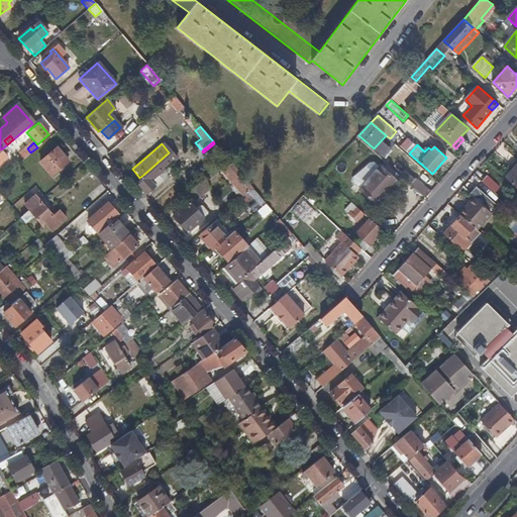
[(50,175),(67,161),(57,148),(39,163),(50,175)]
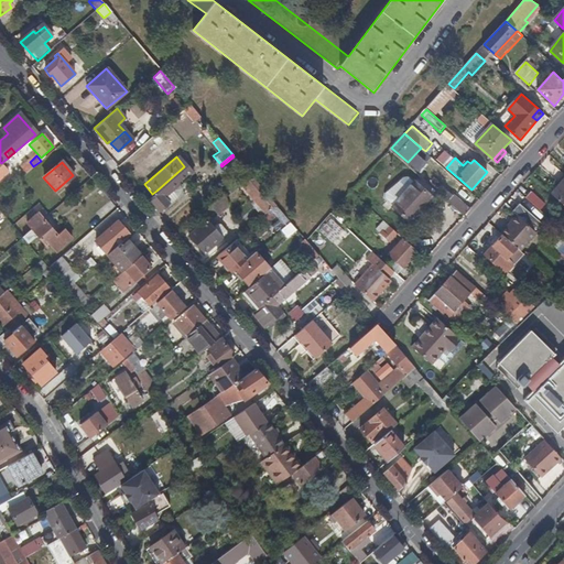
[(192,173),(185,165),(184,166),(156,191),(158,192),(149,199),(159,212),(169,204),(163,197),(171,191),(192,173)]
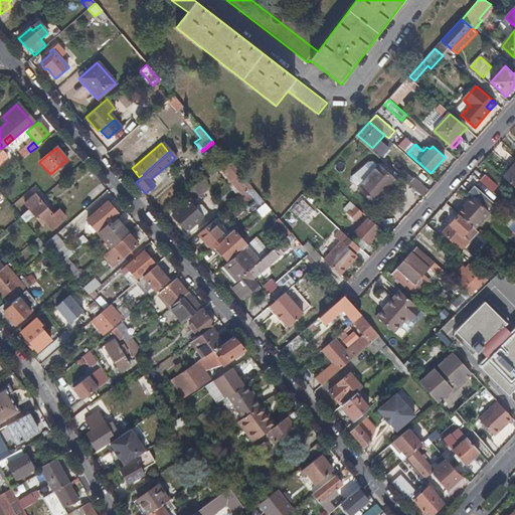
[(240,196),(250,187),(225,157),(216,164),(220,169),(218,170),(240,196)]
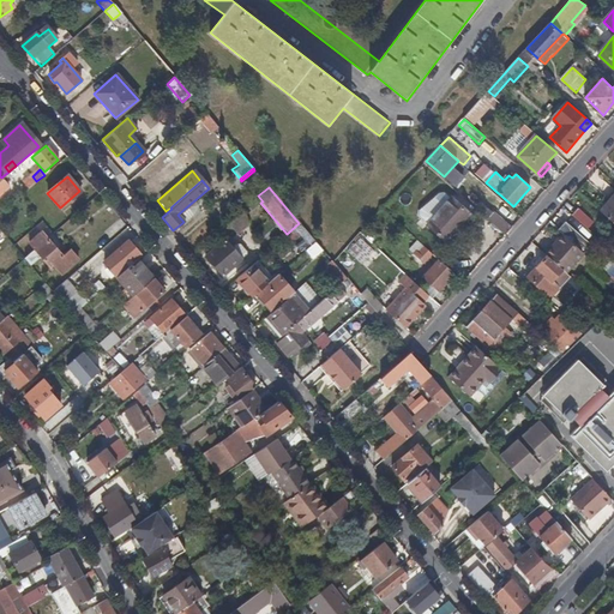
[(445,193),(440,193),(416,214),(428,224),(452,198),(445,193)]
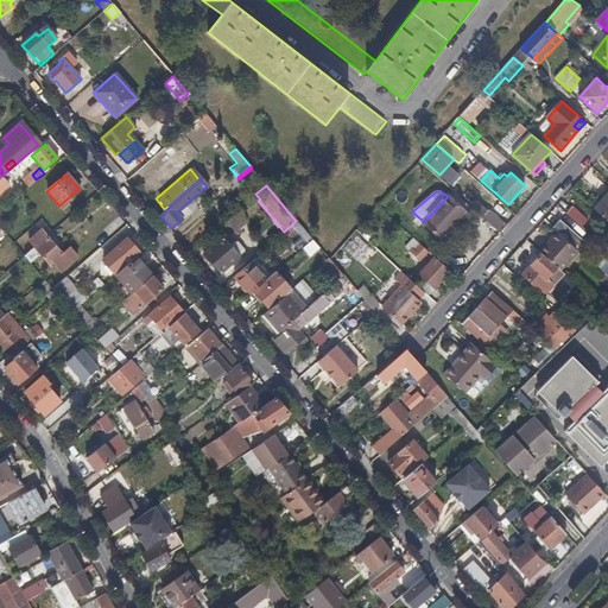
[(607,192),(594,208),(607,220),(607,192)]
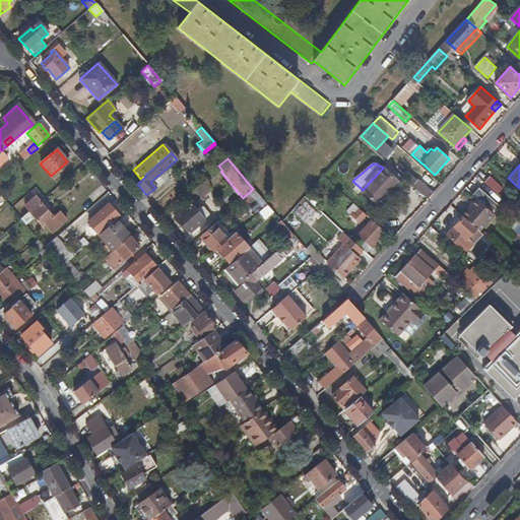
[(383,168),(363,190),(378,204),(399,181),(383,167),(383,168)]
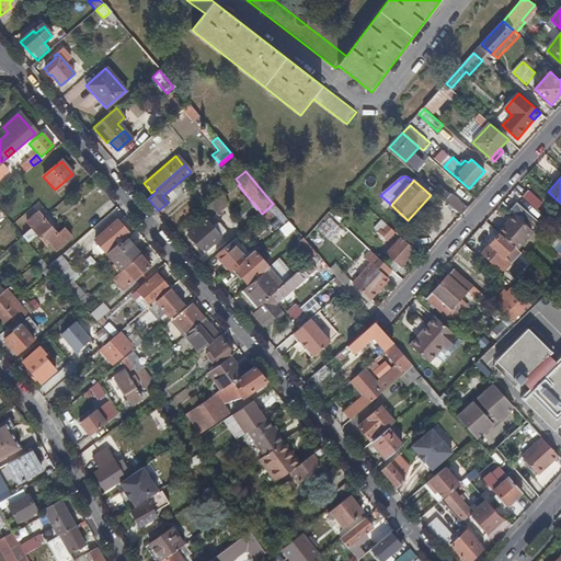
[(175,196),(170,190),(162,196),(168,203),(175,196)]
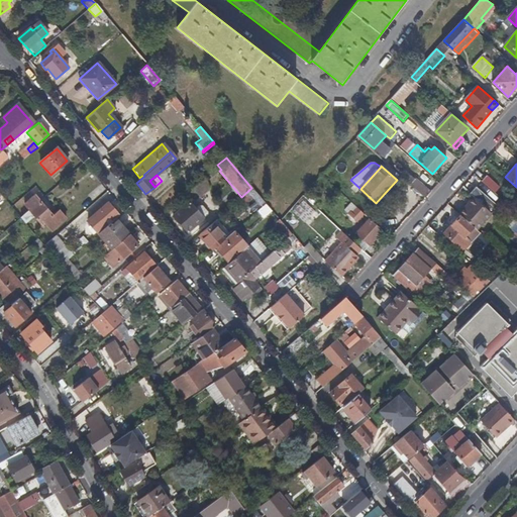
[(488,176),(483,182),(495,193),(501,188),(488,176)]
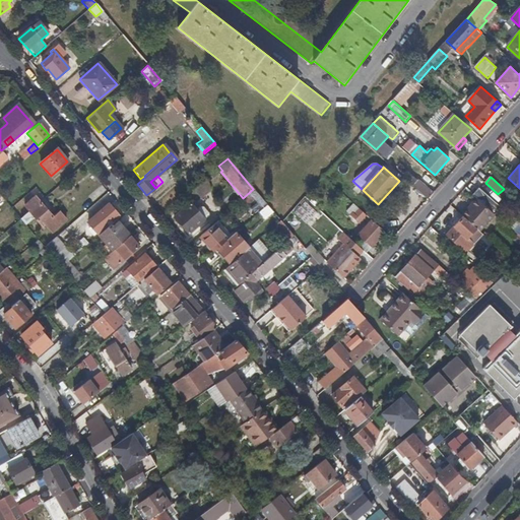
[(210,189),(204,178),(192,188),(200,197),(210,189)]
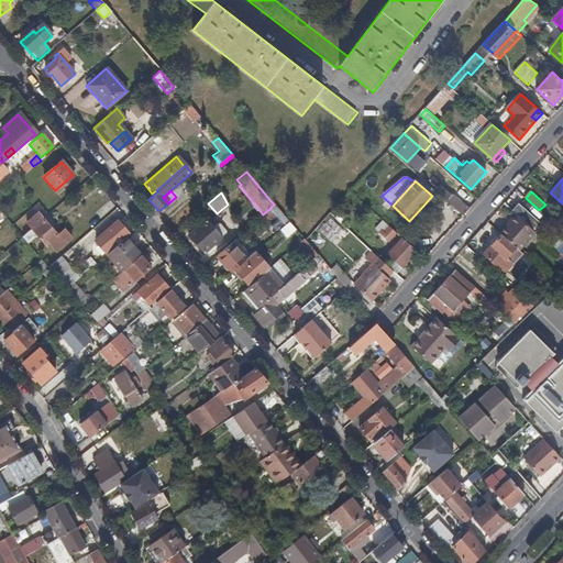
[(459,201),(454,207),(464,216),(470,209),(459,201)]
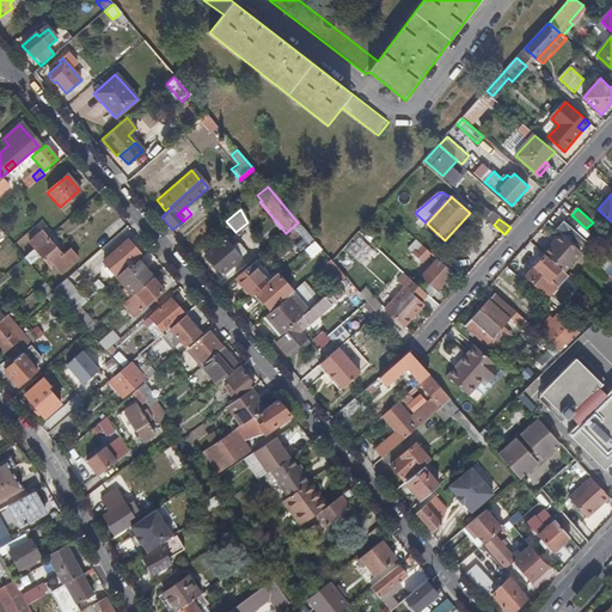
[(564,220),(557,228),(583,252),(591,244),(564,220)]
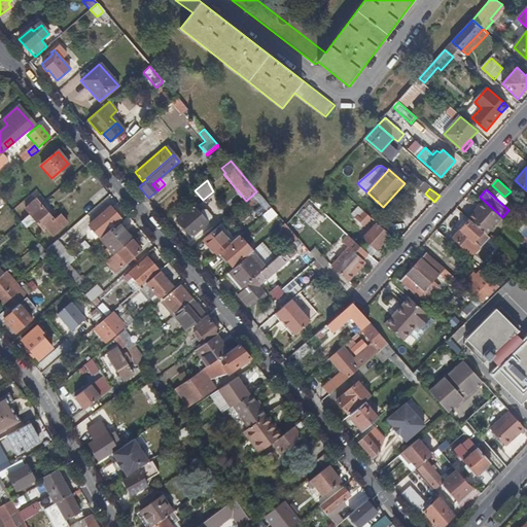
[(296,214),(310,227),(322,214),(309,201),(296,214)]
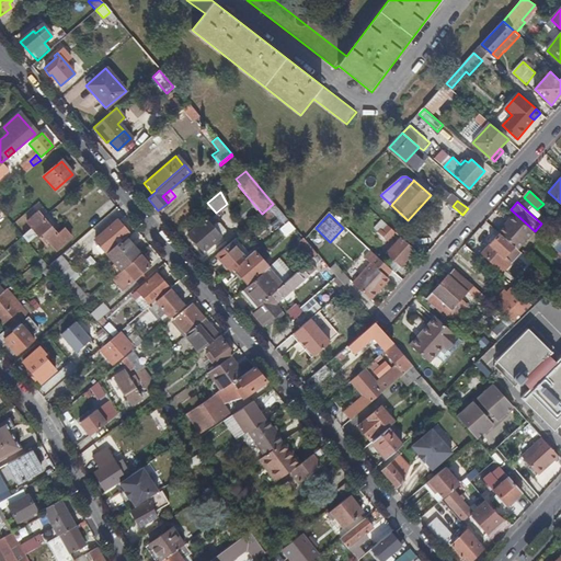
[(514,214),(499,231),(500,232),(516,247),(519,250),(535,232),(514,214)]
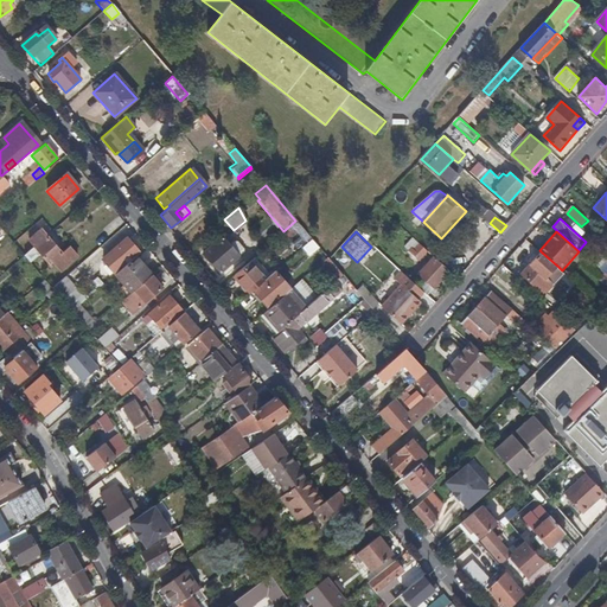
[(219,273),(238,256),(221,235),(202,251),(209,261),(206,263),(209,266),(212,263),(219,273)]
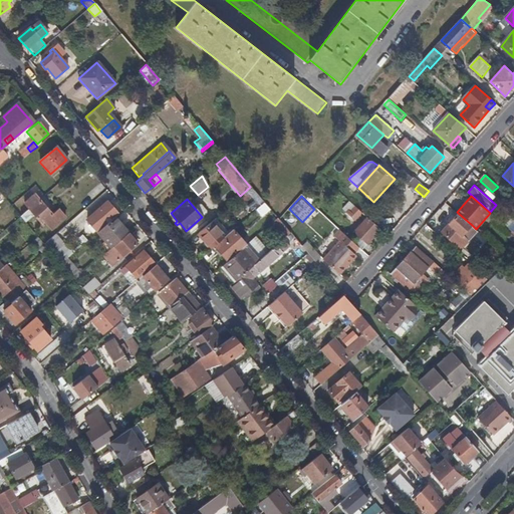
[(20,216),(24,221),(32,214),(41,223),(43,222),(49,229),(64,216),(57,209),(51,214),(39,201),(29,210),(28,209),(20,216)]
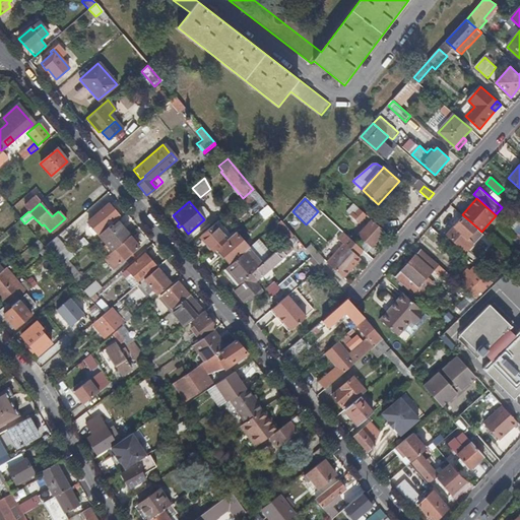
[(349,208),(352,211),(350,214),(361,222),(368,215),(354,203),(349,208)]
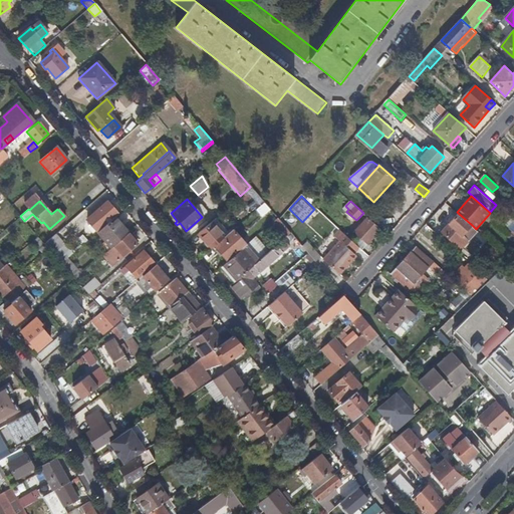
[(106,224),(113,217),(117,214),(106,202),(95,212),(106,224)]
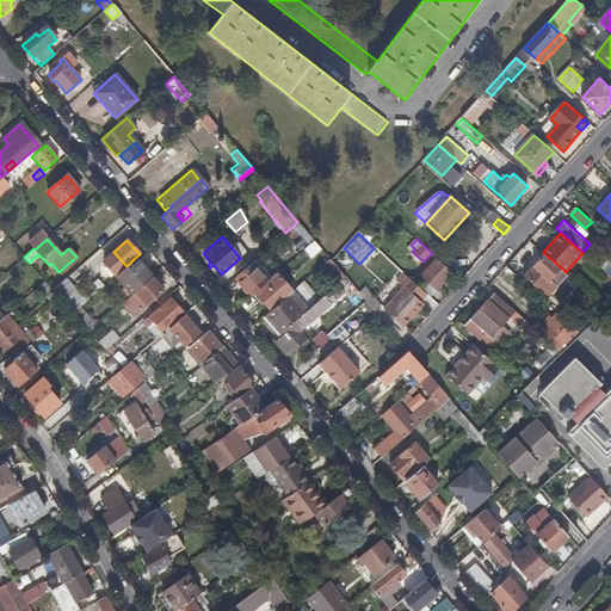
[(310,259),(320,252),(313,242),(304,250),(310,259)]
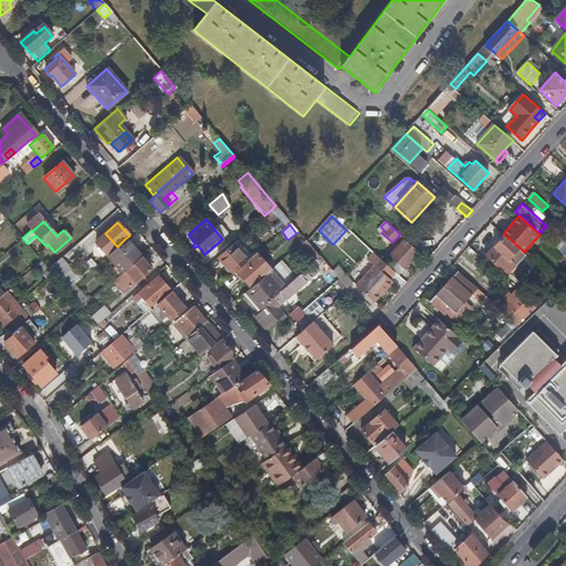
[(504,234),(485,254),(509,276),(519,266),(511,259),(521,249),(504,234)]
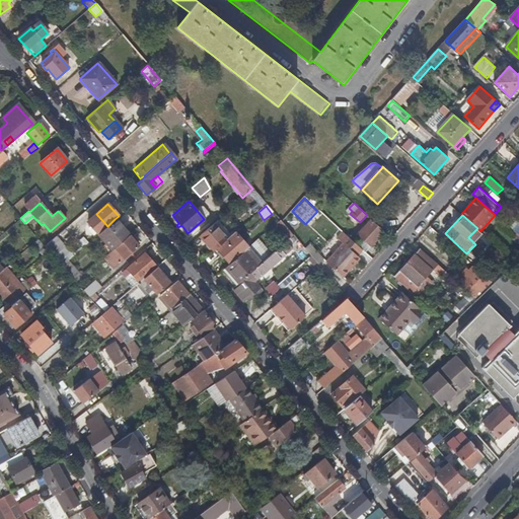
[(128,236),(129,235),(115,219),(107,226),(96,235),(110,250),(128,236)]
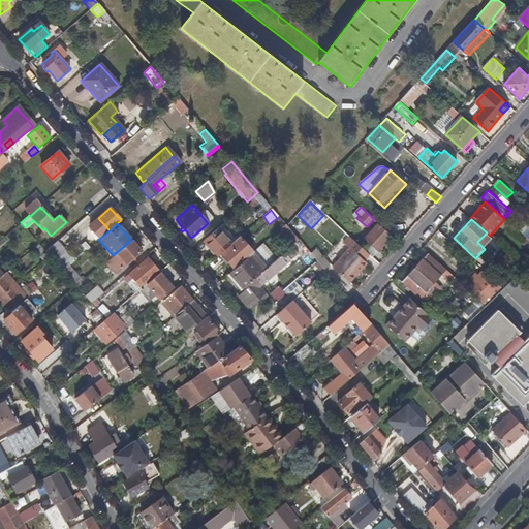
[(393,236),(378,223),(365,238),(371,243),(379,250),(393,236)]
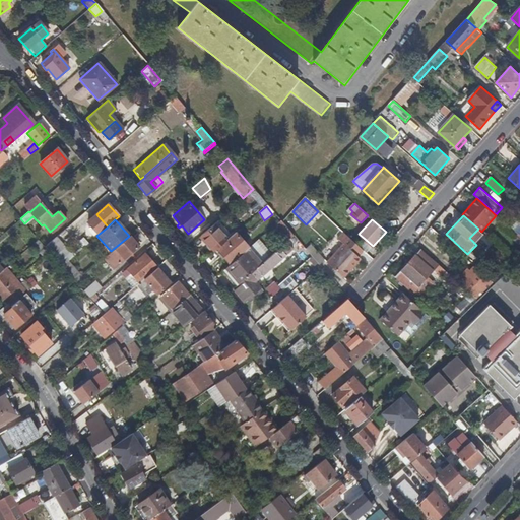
[(286,242),(295,235),(281,220),(273,228),(286,242)]
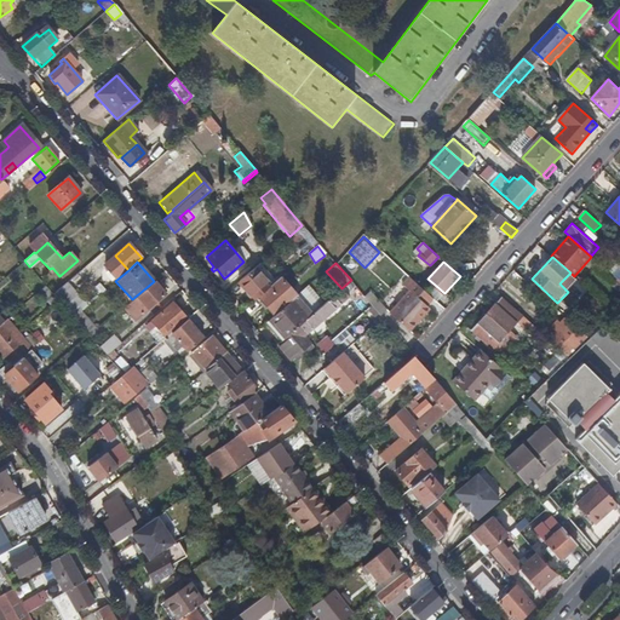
[(251,300),(257,296),(273,281),(258,264),(236,282),(251,300)]
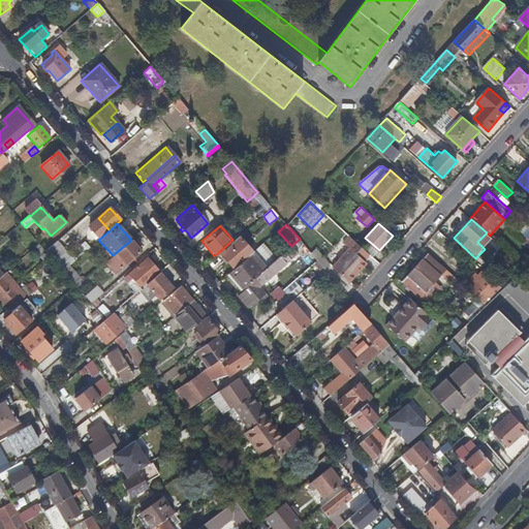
[(232,269),(252,252),(238,236),(232,240),(219,252),(232,269)]
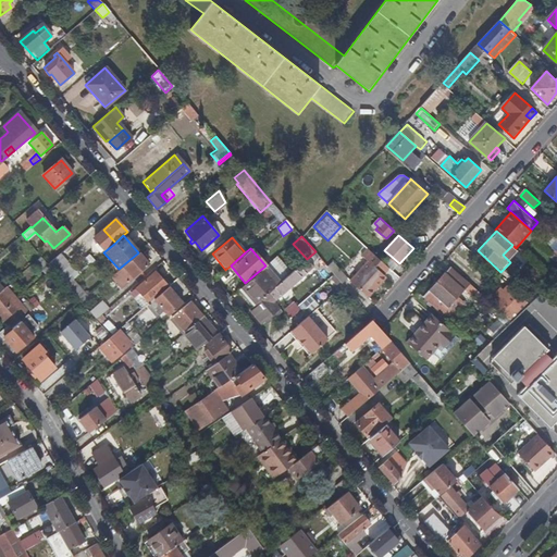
[(363,255),(369,261),(351,281),(369,296),(386,275),(384,273),(390,268),(384,262),(369,249),(363,255)]
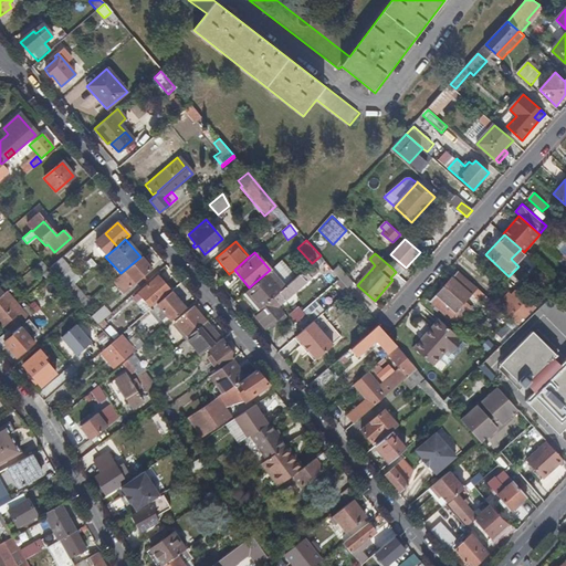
[(149,269),(139,258),(121,273),(111,282),(121,294),(149,269)]
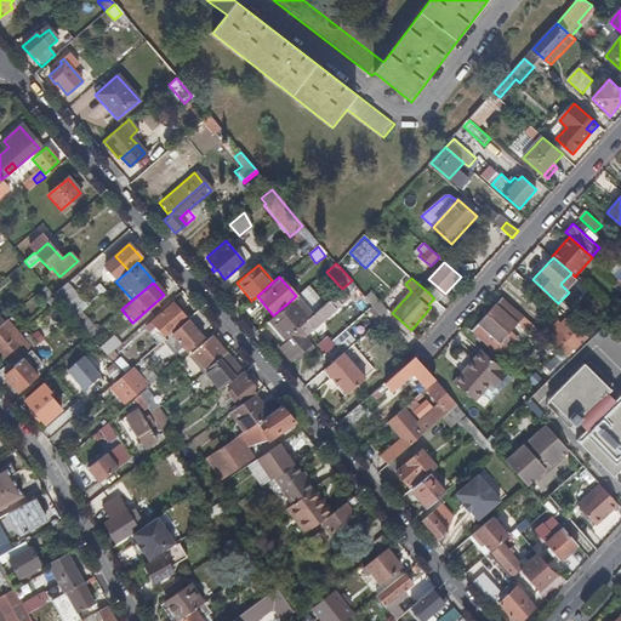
[(436,285),(428,292),(434,298),(438,301),(445,294),(436,285)]
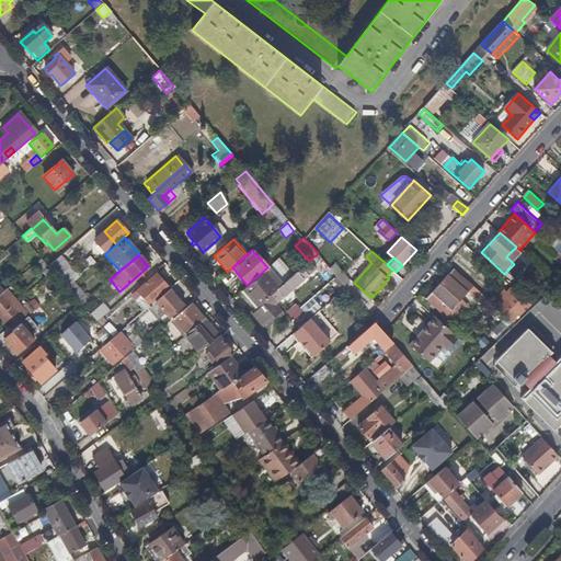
[(281,277),(289,271),(278,259),(271,265),(281,277)]
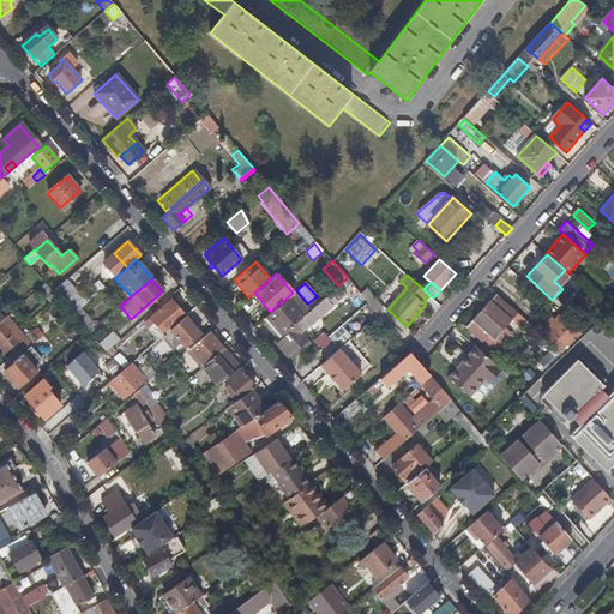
[(342,295),(337,287),(308,311),(289,326),(298,335),(302,331),(301,330),(342,295)]
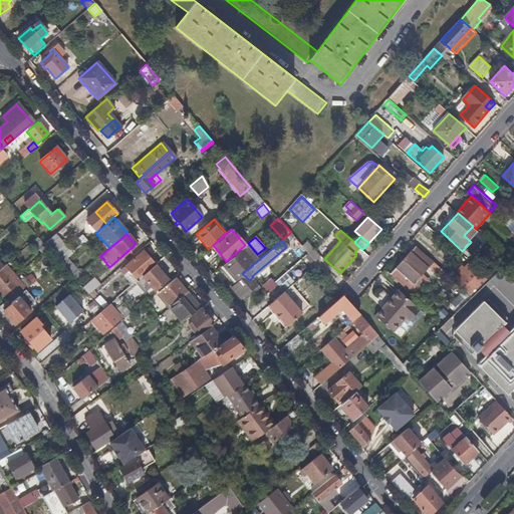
[(242,273),(258,260),(245,245),(226,261),(222,265),(235,280),(242,273)]
